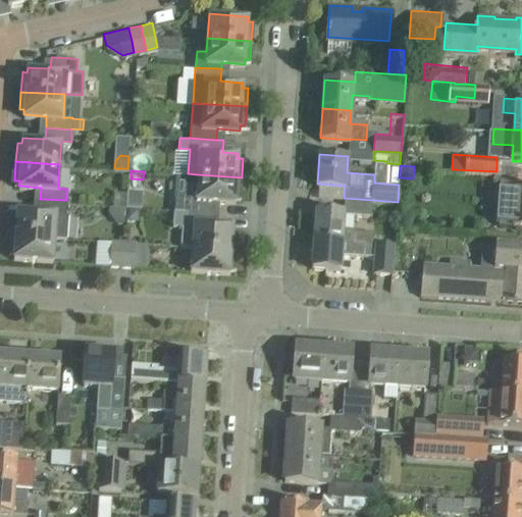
[(175,197),(174,208),(211,211),(212,199),(235,201),(236,196),(240,196),(242,177),(197,174),(188,173),(176,172),(175,197)]
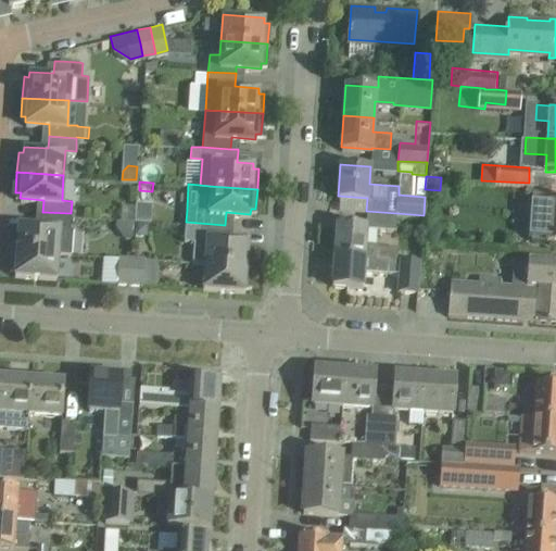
[(555,185),(536,185),(535,185),(533,213),(531,239),(547,239),(555,240),(555,185)]
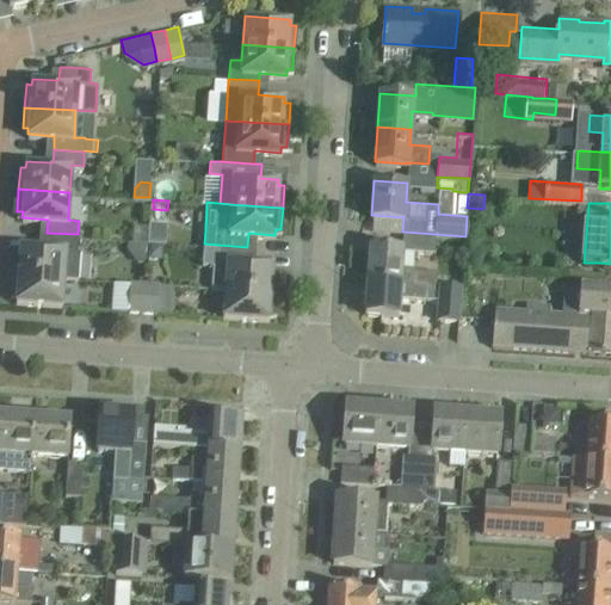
[(149,220),(148,240),(165,241),(166,221),(149,220)]
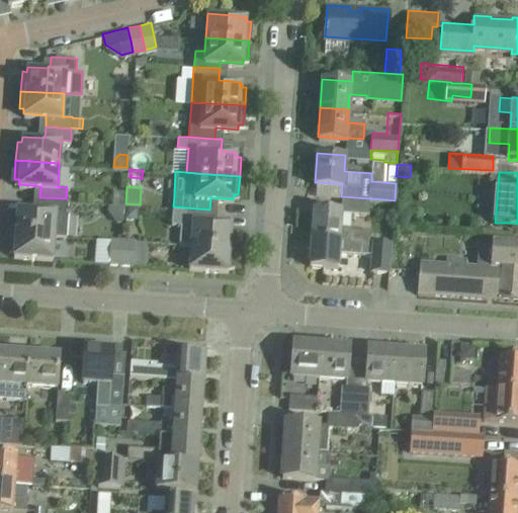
[(341,196),(340,209),(341,210),(368,212),(369,198),(341,196)]
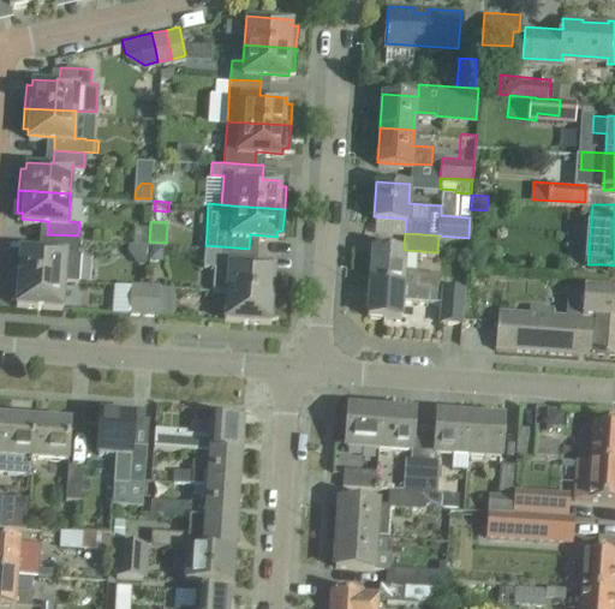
[(12,274),(64,278),(78,279),(81,250),(78,250),(78,236),(47,234),(47,248),(21,245),(19,251),(13,251),(12,274)]
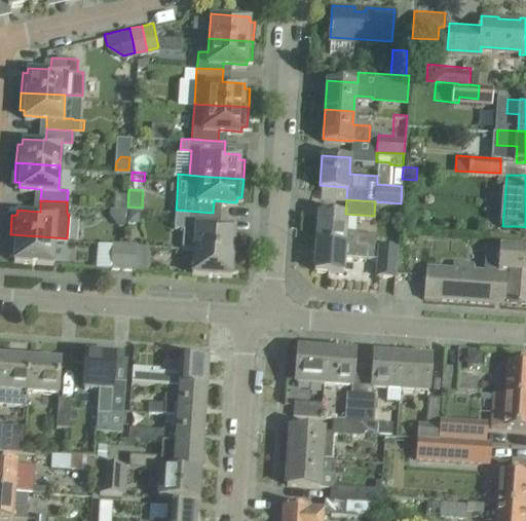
[(128,207),(127,219),(136,220),(140,216),(141,208),(128,207)]
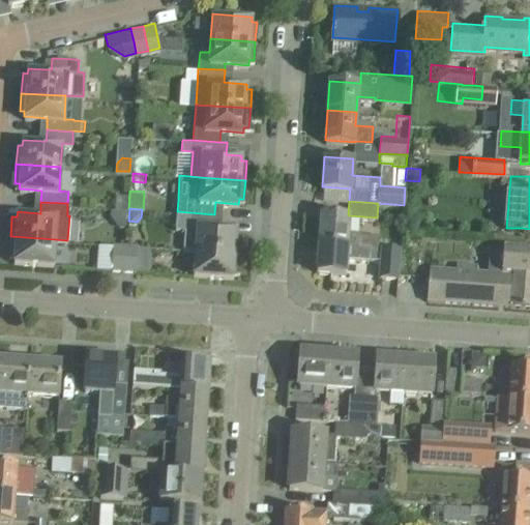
[(184,248),(195,249),(239,252),(241,233),(236,233),(236,227),(213,226),(214,214),(177,211),(176,227),(185,228),(184,248)]
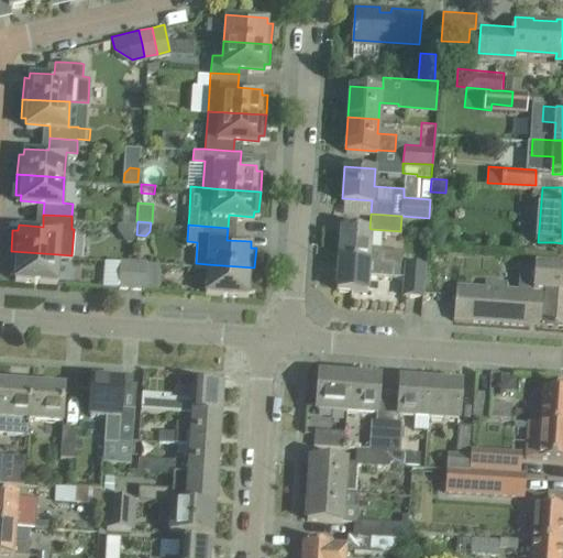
[(340,226),(338,256),(403,261),(403,248),(370,245),(371,229),(370,228),(340,226)]
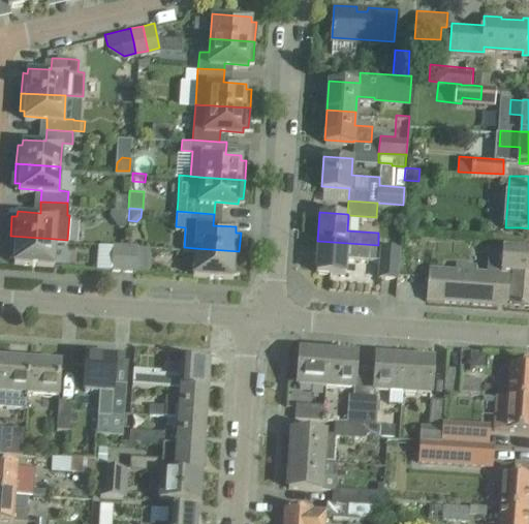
[(54,262),(55,239),(10,236),(9,254),(14,254),(13,259),(54,263),(54,262)]
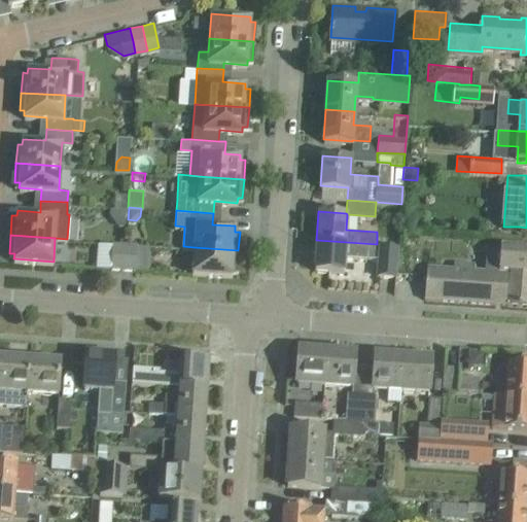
[(377,244),(316,240),(314,268),(343,270),(345,254),(378,256),(377,273),(394,274),(396,246),(376,245),(377,244)]
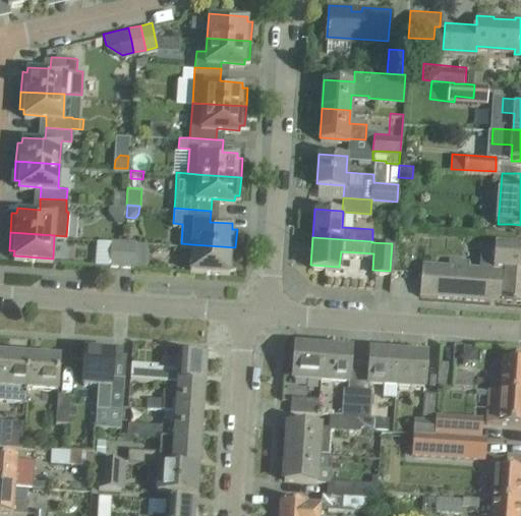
[(109,262),(109,263),(121,264),(123,238),(111,238),(109,262)]
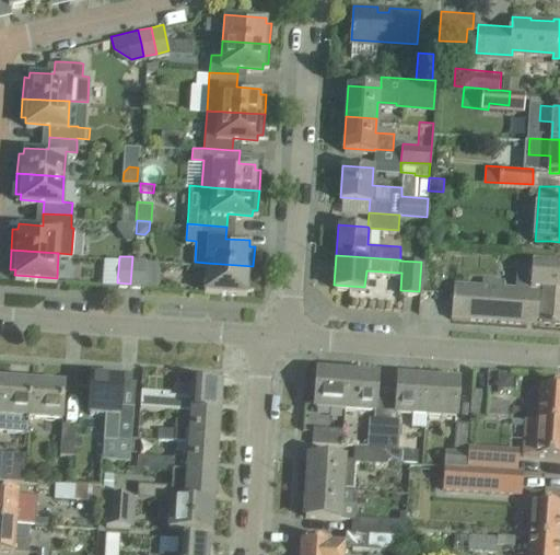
[(146,257),(132,256),(130,284),(143,285),(146,257)]
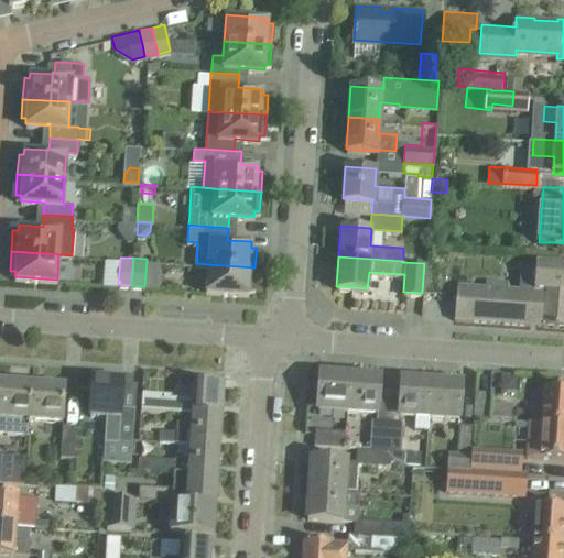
[(518,287),(563,290),(563,262),(534,261),(534,262),(520,261),(519,281),(518,287)]
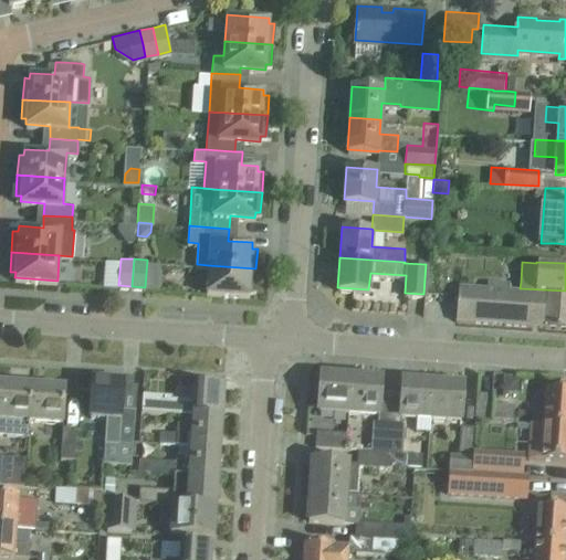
[(255,268),(208,265),(207,291),(249,294),(250,289),(254,289),(255,268)]
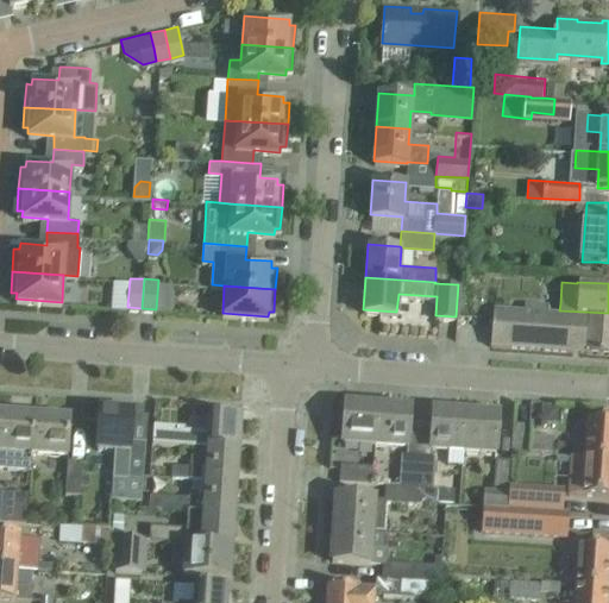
[(490,343),(552,347),(554,309),(547,309),(547,302),(525,300),(523,307),(493,305),(490,343)]
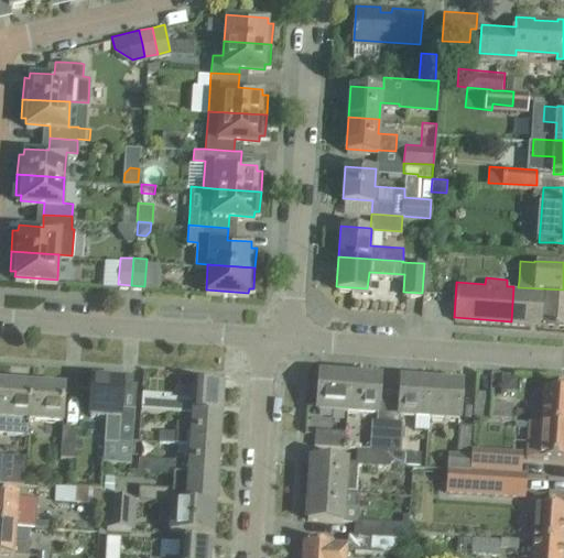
[(563,290),(518,287),(513,286),(511,321),(563,325),(563,290)]
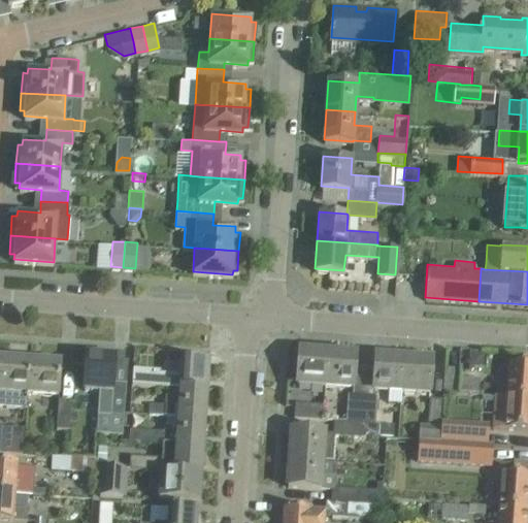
[(325,383),(327,350),(299,348),(296,381),(325,383)]
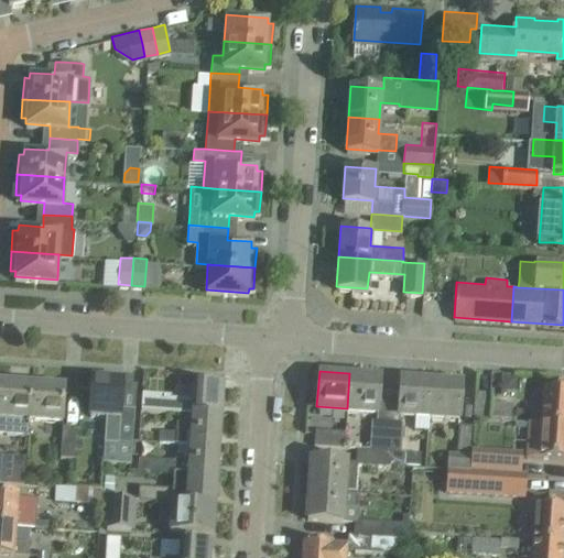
[(349,373),(347,408),(377,411),(379,375),(349,373)]
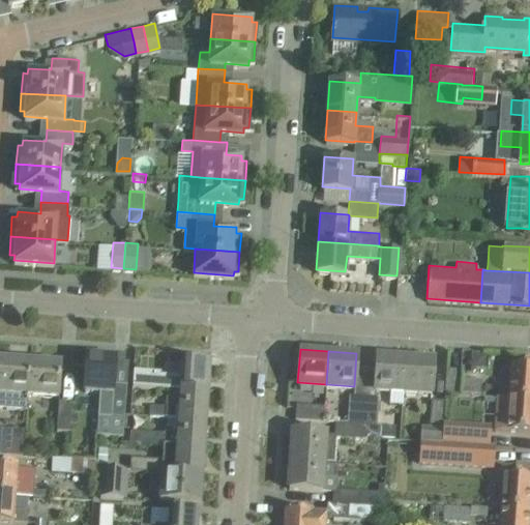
[(124,410),(124,402),(126,381),(113,381),(115,355),(86,353),(85,374),(84,380),(85,380),(85,387),(101,388),(99,413),(109,414),(107,433),(123,435),(126,411),(124,410)]
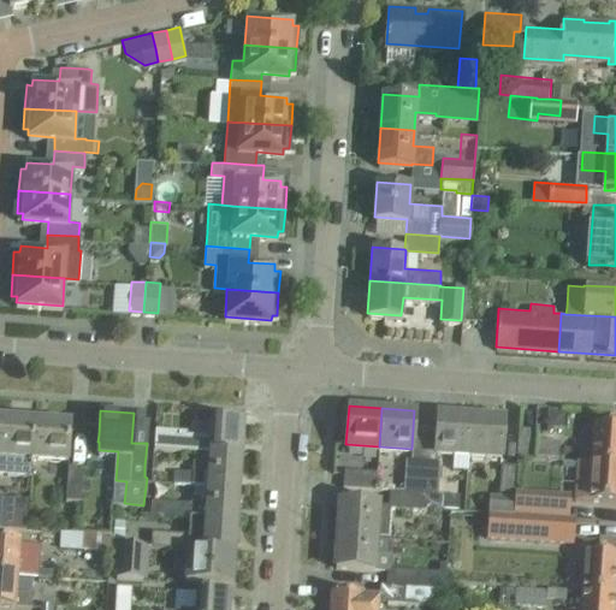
[(452,466),(467,467),(471,414),(438,413),(436,450),(454,451),(452,466)]
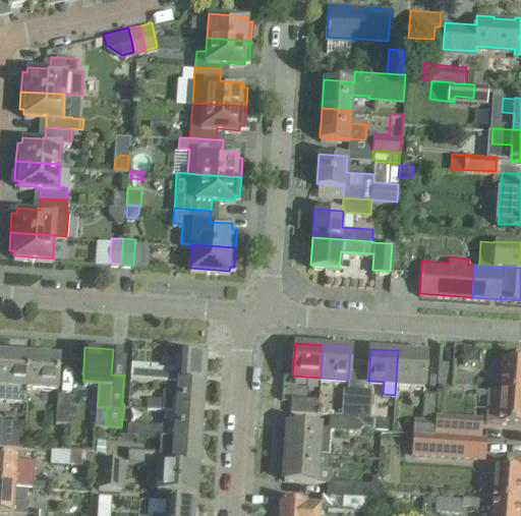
[(26,385),(30,353),(0,350),(0,397),(25,399),(26,385)]
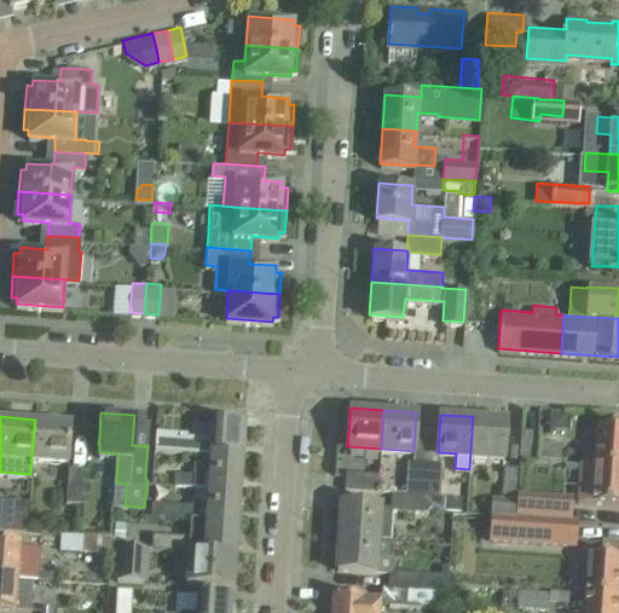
[(473,416),(469,469),(470,455),(503,457),(505,418),(473,416)]
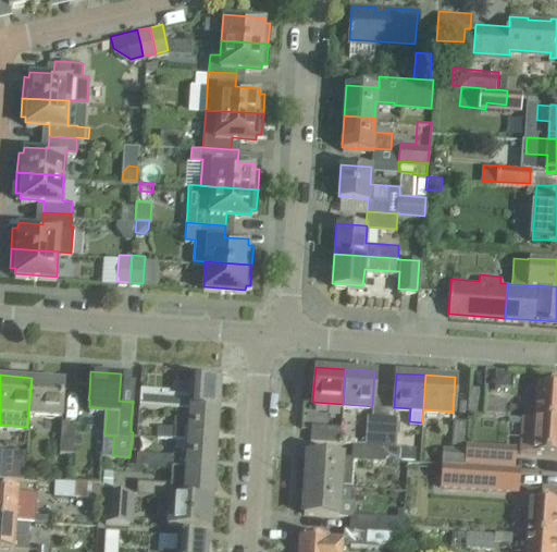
[(149,404),(189,406),(219,408),(221,378),(192,376),(190,392),(176,391),(176,394),(150,392),(150,394),(144,394),(143,404),(149,404)]
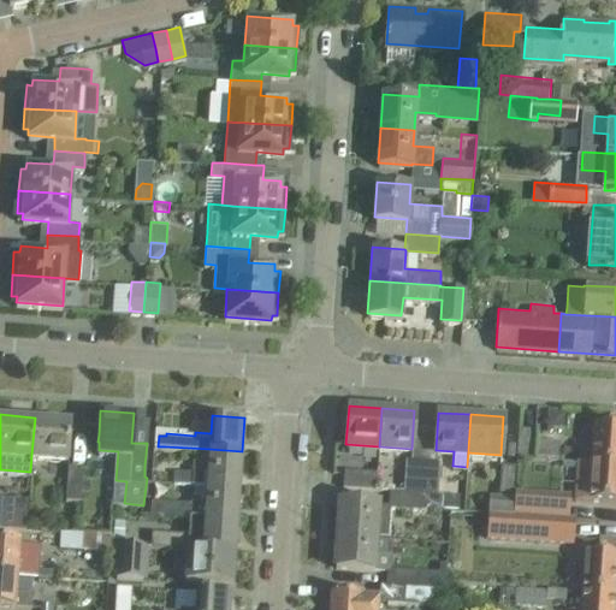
[(35,418),(31,455),(67,457),(71,420),(35,418)]
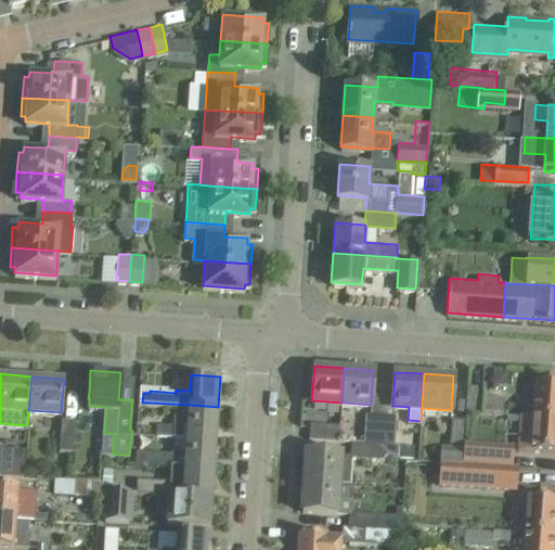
[(533,412),(554,413),(554,380),(536,379),(533,412)]
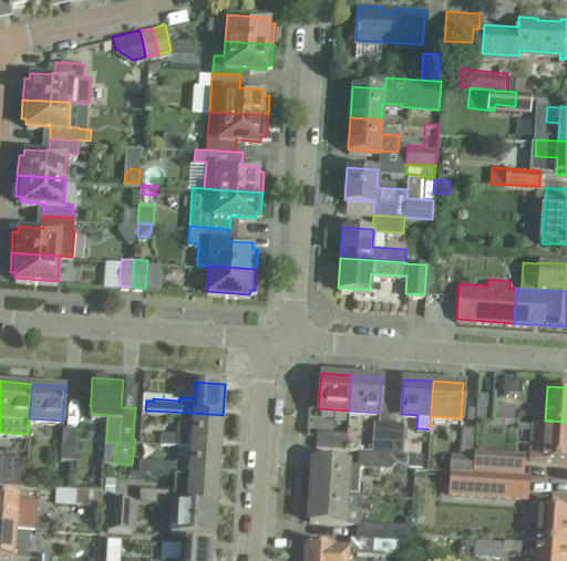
[(475,417),(491,418),(493,392),(477,391),(475,417)]
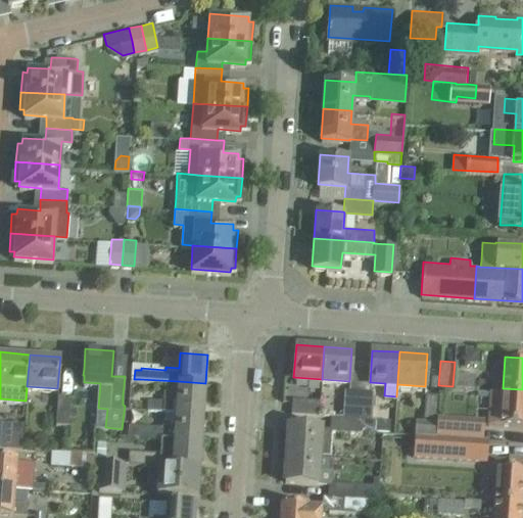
[(456,371),(455,384),(473,385),(474,372),(456,371)]
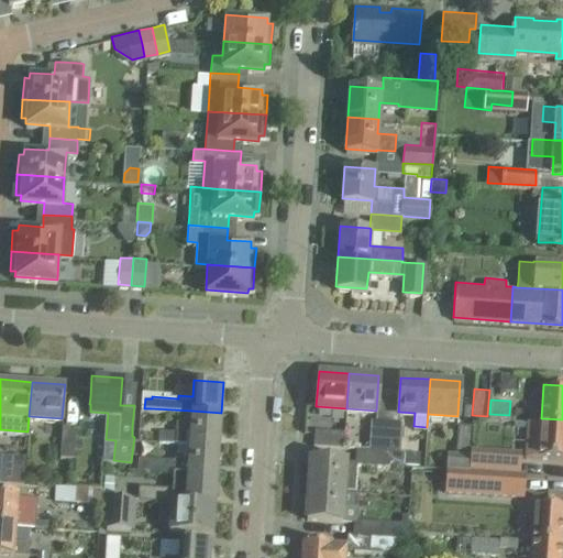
[(189,441),(219,442),(221,413),(191,411),(190,426),(176,425),(176,428),(158,427),(157,439),(189,441)]
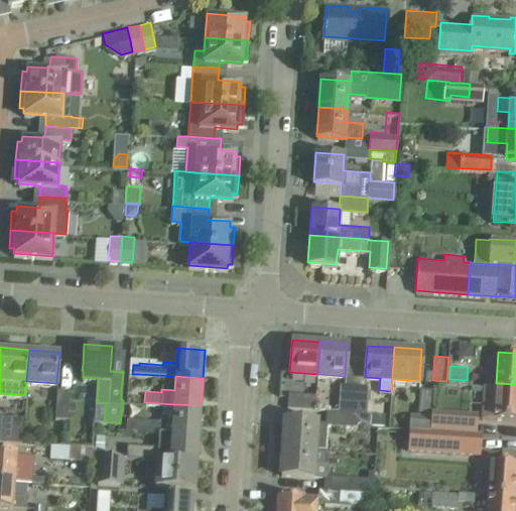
[(340,383),(338,408),(352,409),(354,384),(340,383)]
